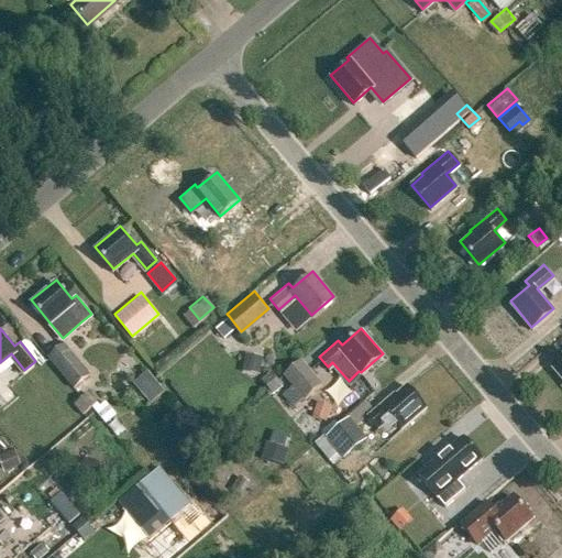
[(65,339),(48,352),(75,384),(91,370),(65,339)]
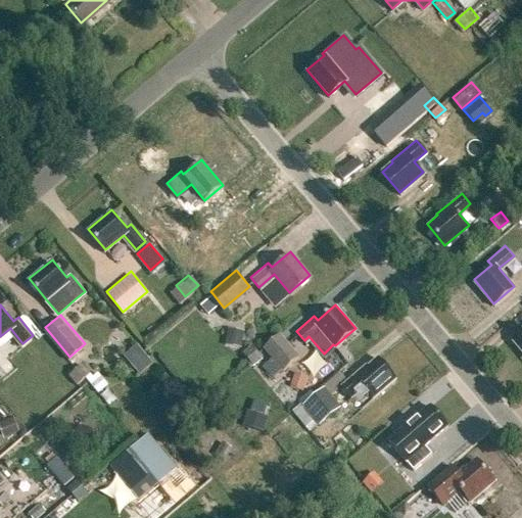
[(227,341),(243,343),(246,327),(229,324),(227,341)]
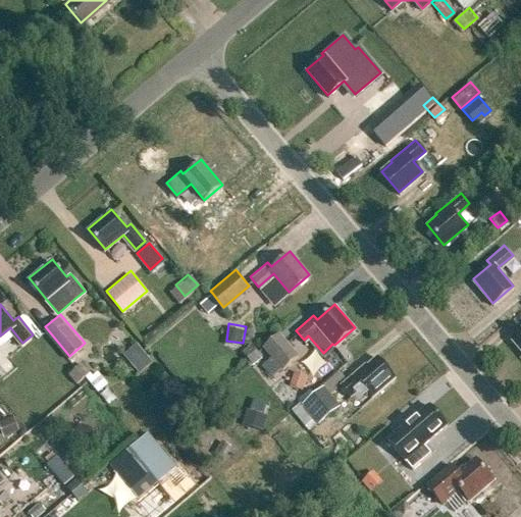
[(183,325),(172,331),(180,344),(190,338),(183,325)]
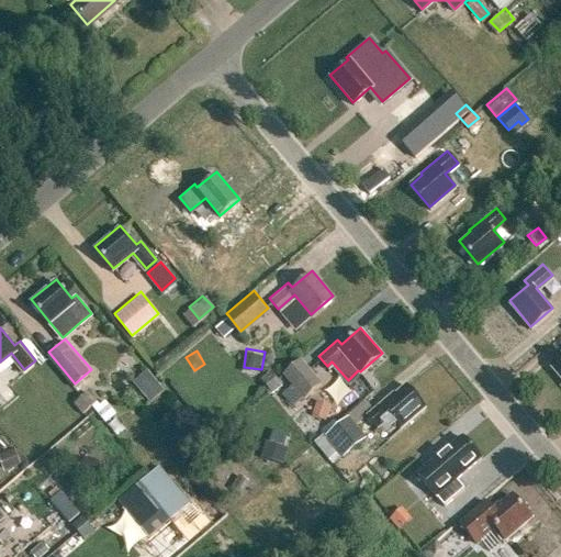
[(560,354),(550,363),(560,375),(560,354)]
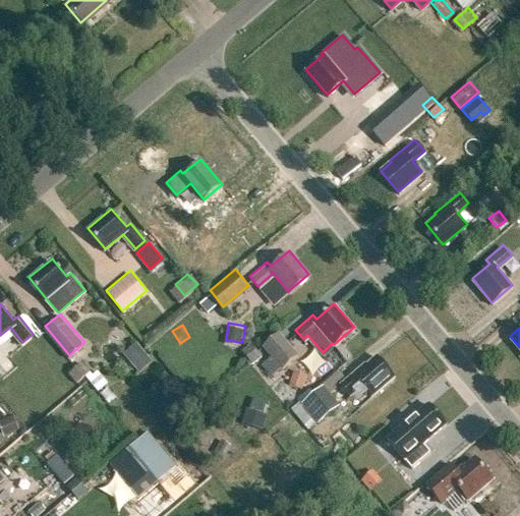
[(279,329),(262,344),(282,366),(298,352),(279,329)]
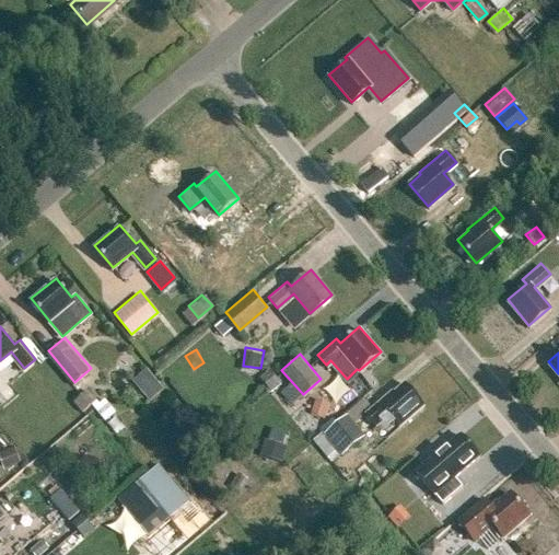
[(268,367),(258,376),(269,389),(280,380),(268,367)]
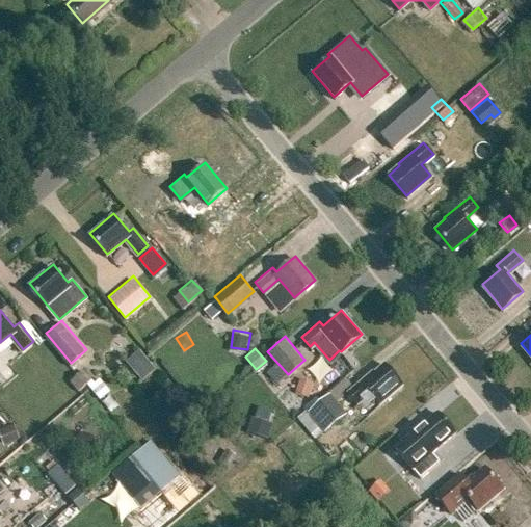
[(144,357),(131,368),(139,377),(153,366),(144,357)]
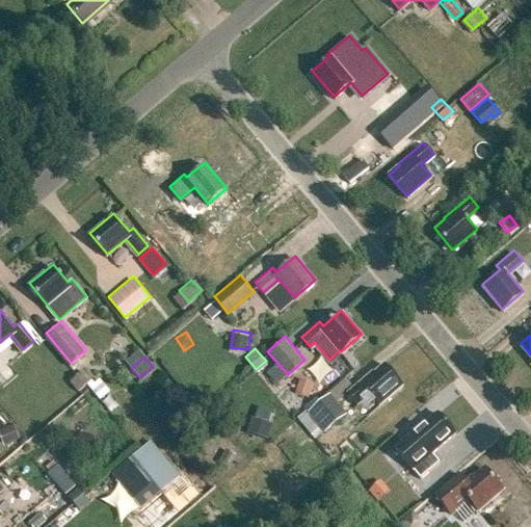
[(368,391),(378,402),(402,381),(385,361),(374,370),(373,369),(347,390),(356,401),(368,391)]
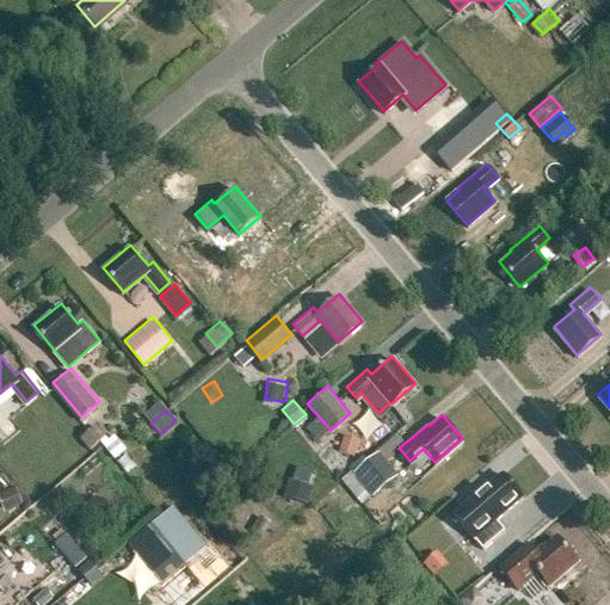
[(104,431),(121,452),(134,442),(118,421),(104,431)]
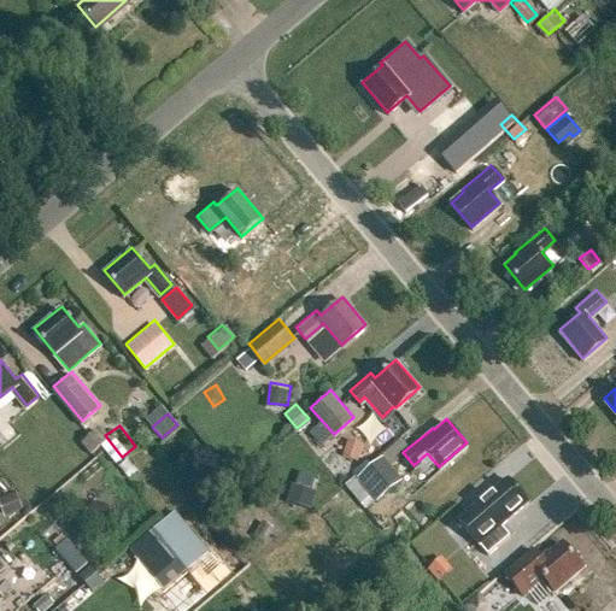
[(342,452),(358,458),(364,441),(348,435),(342,452)]
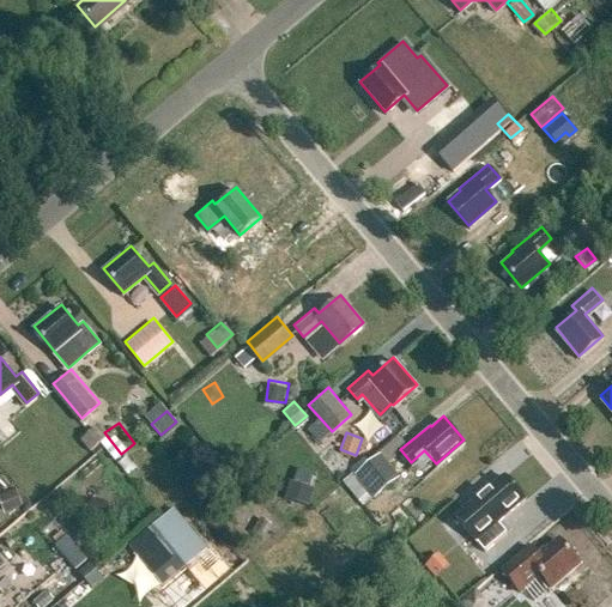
[(380,450),(355,472),(374,493),(399,473),(380,450)]
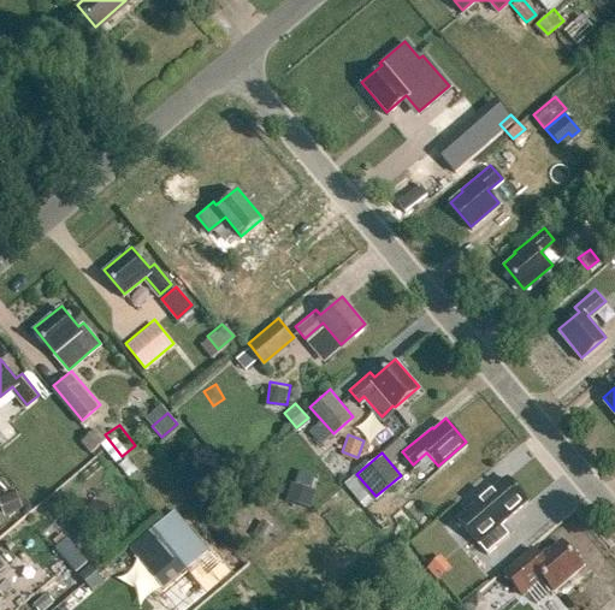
[(554,461),(538,471),(545,484),(561,475),(554,461)]
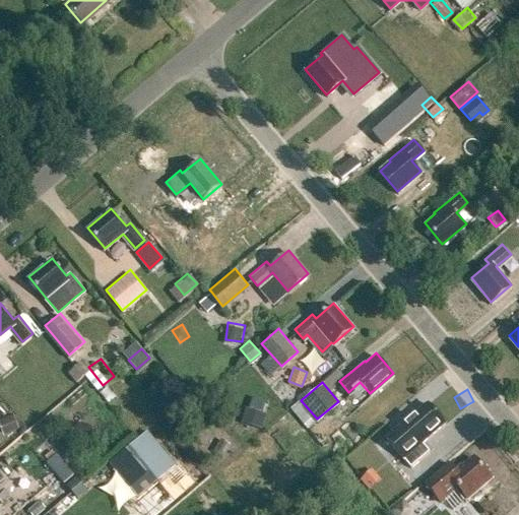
[(390,432),(385,436),(409,465),(429,449),(422,441),(444,422),(427,401),(415,409),(414,408),(400,422),(400,423),(390,432)]
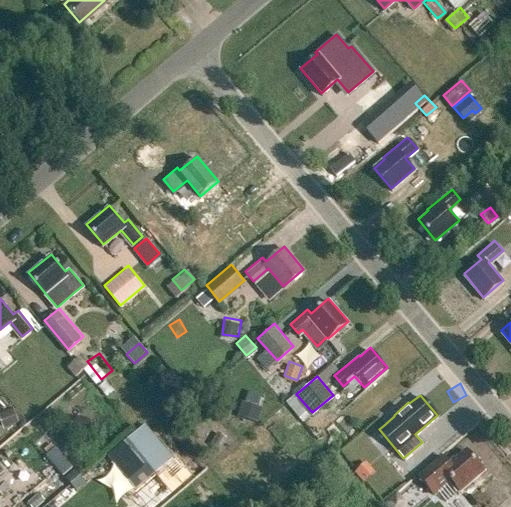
[(239,399),(235,413),(255,419),(259,405),(239,399)]
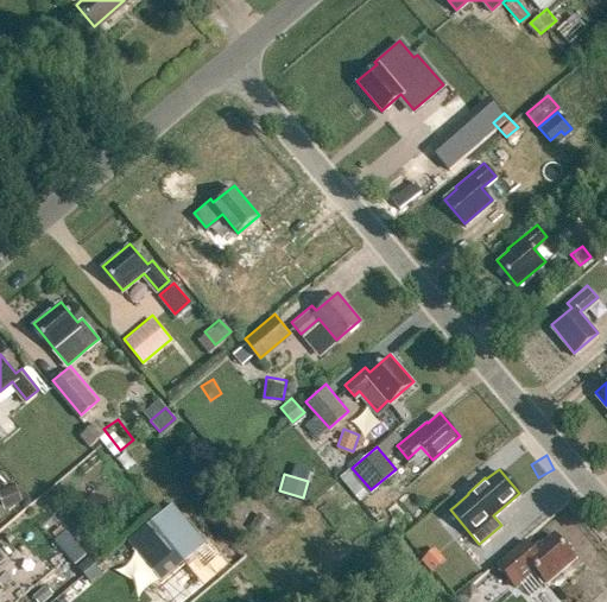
[(0,505),(20,499),(21,502),(29,496),(14,481),(0,486),(0,505)]
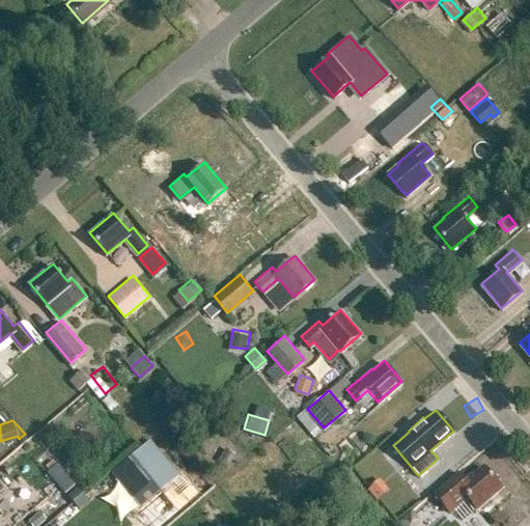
[(148,438),(111,469),(132,496),(150,480),(158,480),(162,487),(178,473),(148,438)]
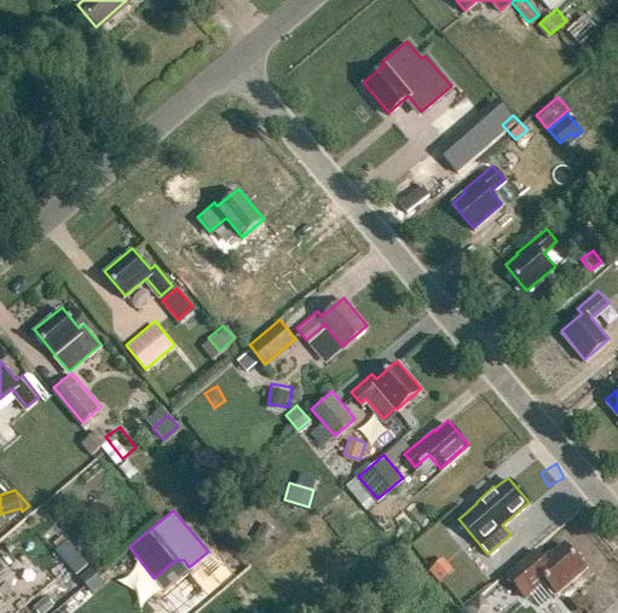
[(252,533),(265,541),(275,525),(261,518),(252,533)]
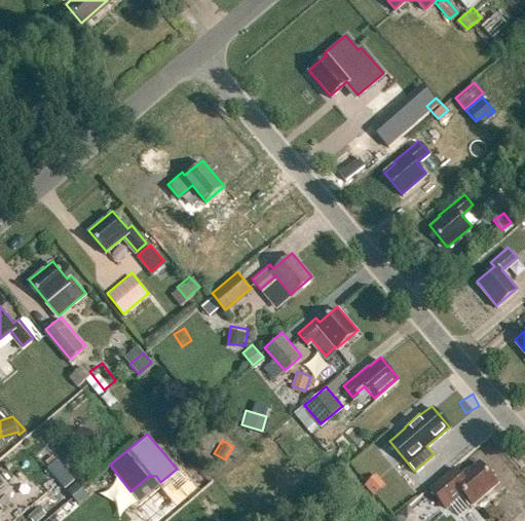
[(428,486),(444,506),(462,490),(472,501),(495,481),(478,460),(467,470),(466,468),(459,474),(453,467),(428,486)]
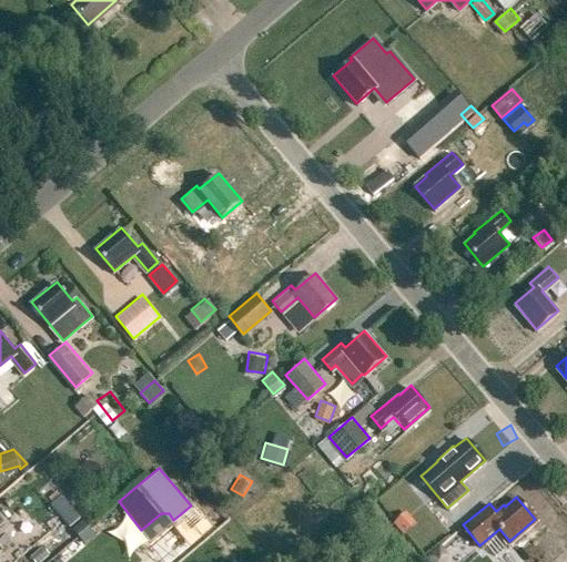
[(392,521),(402,532),(415,521),(405,509),(392,521)]
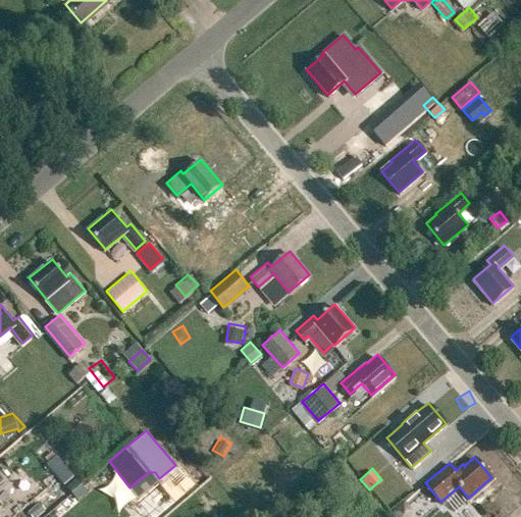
[(65,484),(77,497),(86,489),(82,484),(75,476),(65,484)]
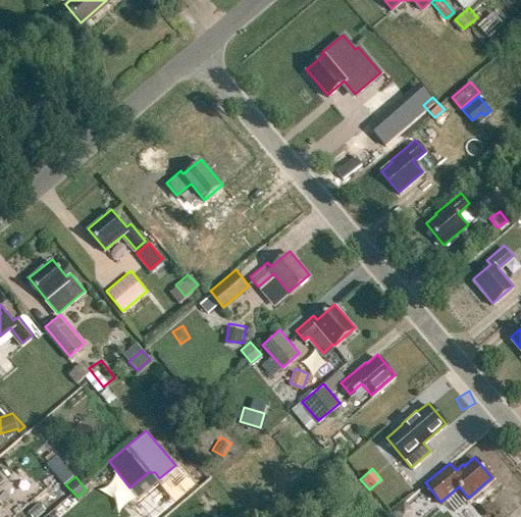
[(43,506),(59,492),(49,481),(34,495),(43,506)]
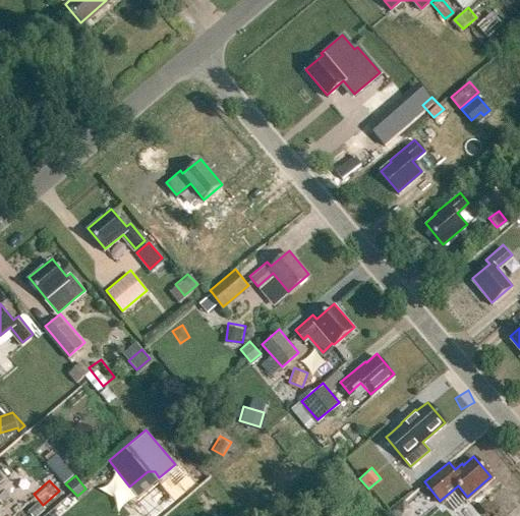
[(26,508),(33,515),(44,507),(38,499),(26,508)]
